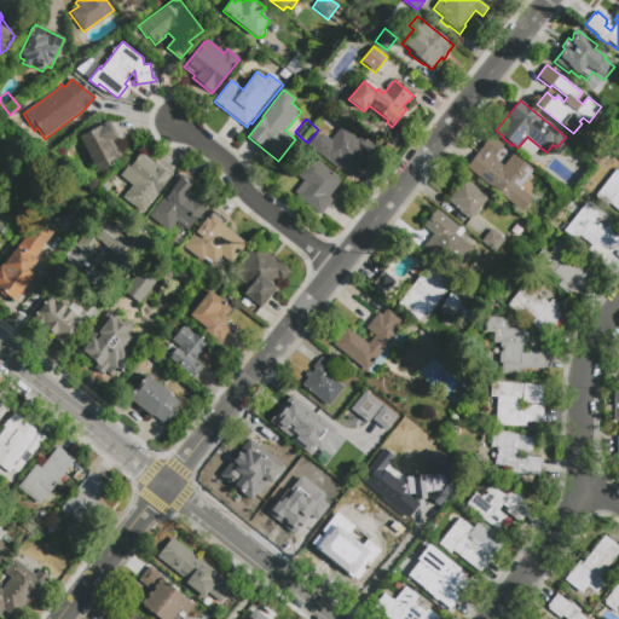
[(123,160),(97,173),(79,138),(100,126),(102,128),(109,125),(113,133),(115,132),(120,139),(114,142),(111,139),(109,140),(114,150),(117,149),(123,160)]
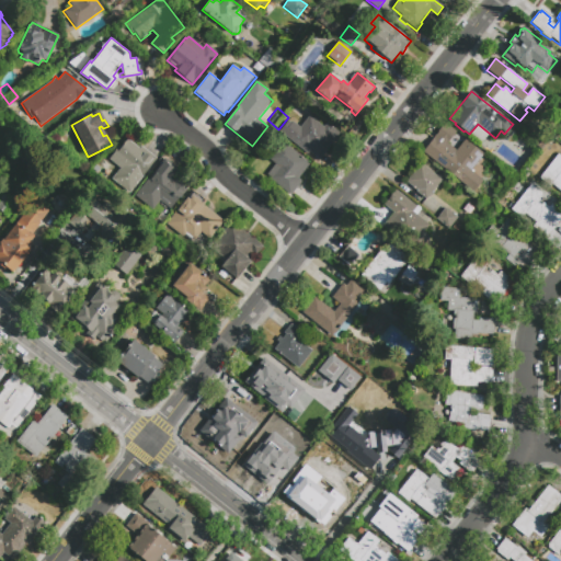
[(283,134),(293,122),(300,128),(309,116),(323,127),(327,123),(340,133),(324,151),(325,152),(320,160),(309,151),(308,153),(283,134)]
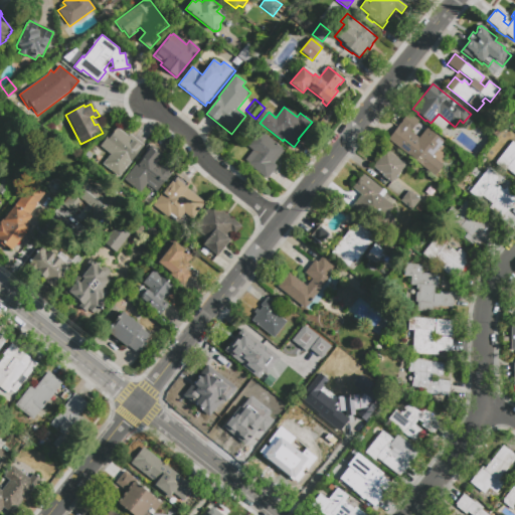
[(435,176),(388,140),(409,114),(418,121),(410,132),(418,138),(427,128),(445,142),(432,157),(444,166),(435,176)]
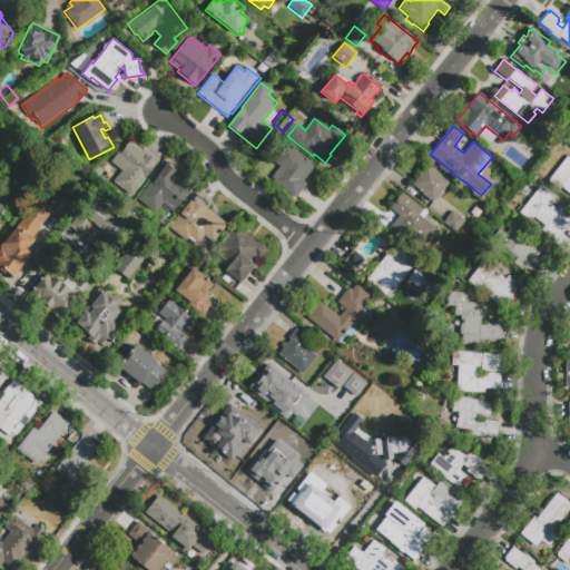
[(131,197),(112,183),(121,172),(110,161),(120,149),(123,151),(129,143),(141,151),(145,149),(160,161),(159,163),(160,164),(143,185),(141,184),(131,197)]
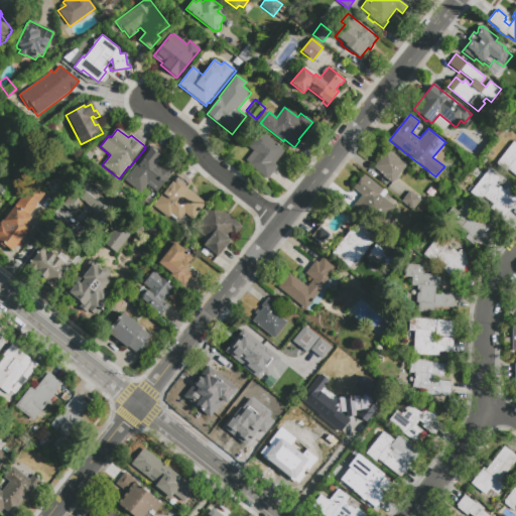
[(247,146),(260,130),(285,150),(274,163),(278,166),(267,179),(245,161),(254,151),(247,146)]
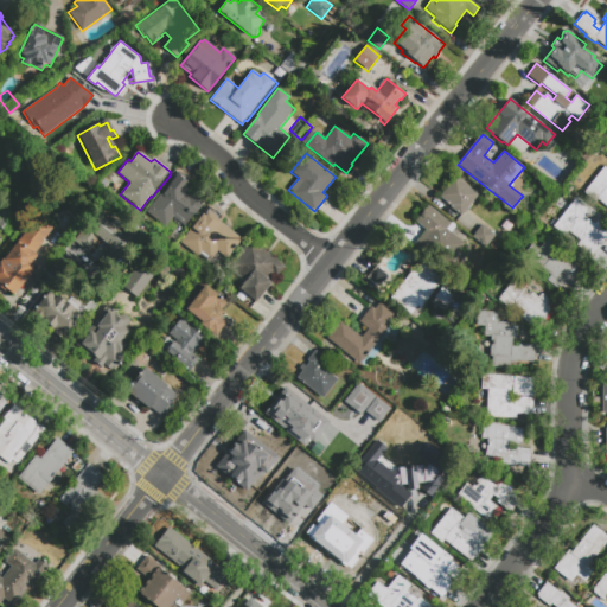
[(606,205),(596,198),(594,200),(585,192),(605,166),(606,167),(606,205)]
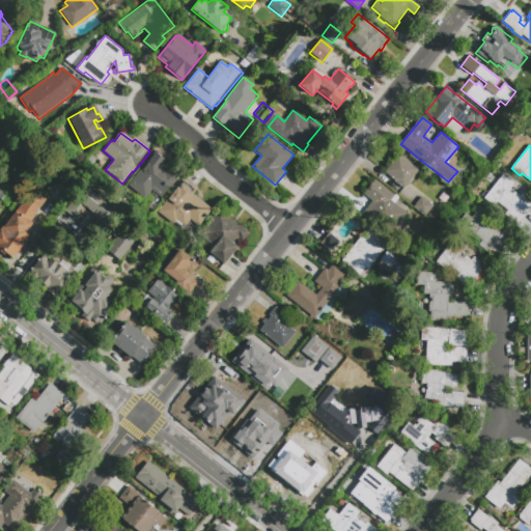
[(171,164),(182,172),(162,198),(151,190),(145,198),(129,186),(156,149),(168,159),(161,169),(165,172),(171,164)]
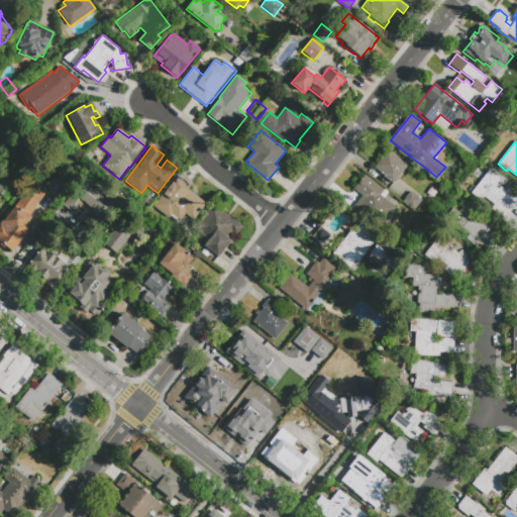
[(407,166),(392,185),(382,177),(383,177),(374,170),(376,167),(375,167),(389,150),(407,166)]
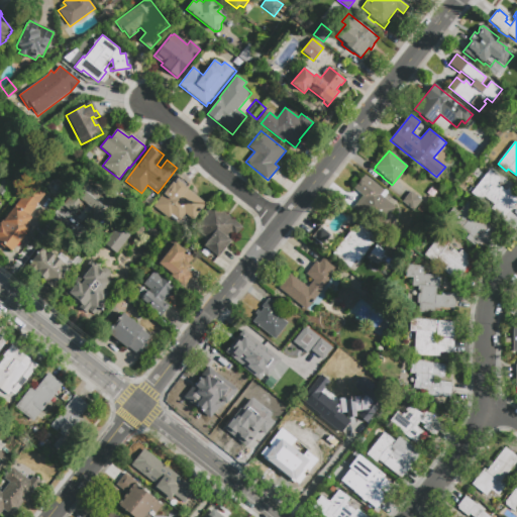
[(489,170),(501,179),(497,184),(506,191),(508,188),(516,194),(516,202),(504,219),(490,209),(494,204),(484,197),(481,200),(472,193),(489,170)]
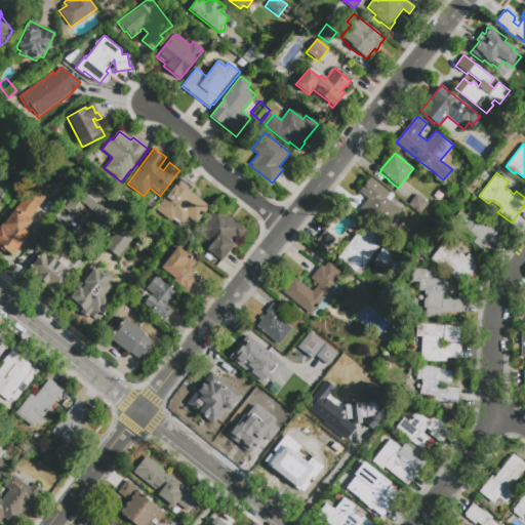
[(180,177),(193,188),(190,192),(209,207),(196,224),(188,217),(182,225),(174,218),(171,221),(156,209),(180,177)]
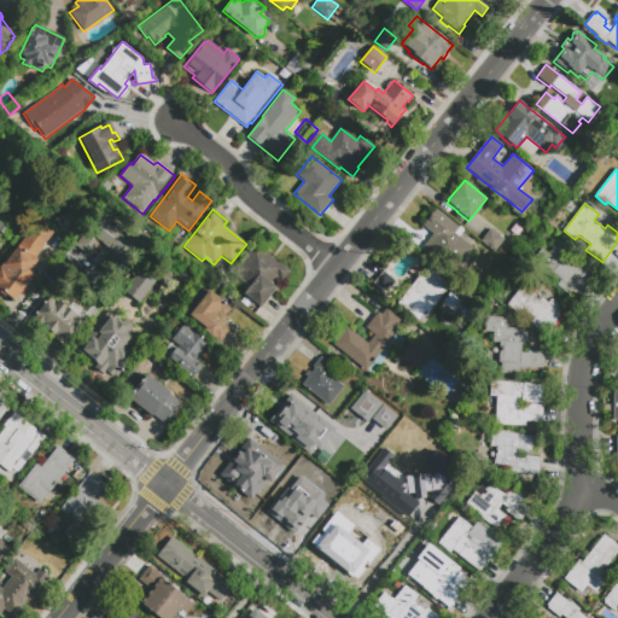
[(423,226),(436,209),(459,227),(460,225),(470,233),(464,240),(473,248),(467,256),(474,262),(462,277),(438,257),(436,261),(421,250),(433,234),(432,232),(431,233),(423,226)]
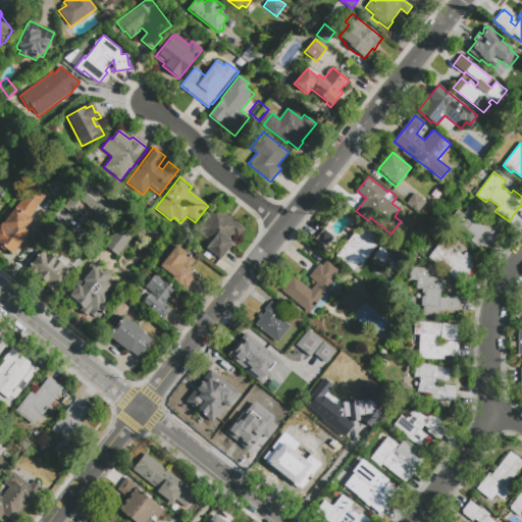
[(15,190),(6,200),(0,195),(0,185),(4,180),(15,190)]
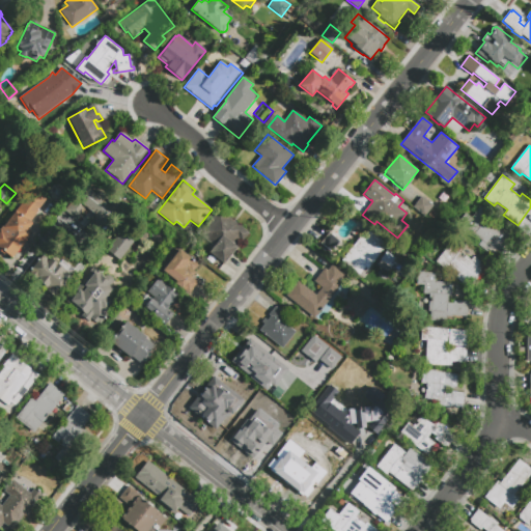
[(87,207),(78,220),(65,211),(84,188),(110,206),(118,205),(120,219),(113,220),(110,221),(111,230),(98,232),(96,215),(87,207)]
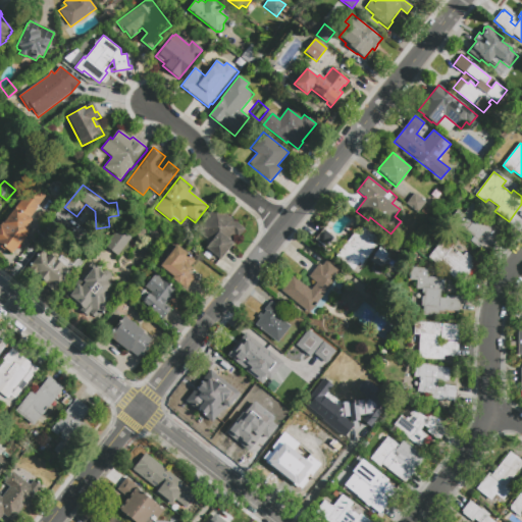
[(11,254),(6,249),(5,251),(0,246),(0,225),(2,223),(3,223),(34,187),(46,196),(37,207),(38,207),(30,217),(33,219),(29,224),(29,228),(28,230),(28,235),(11,254)]
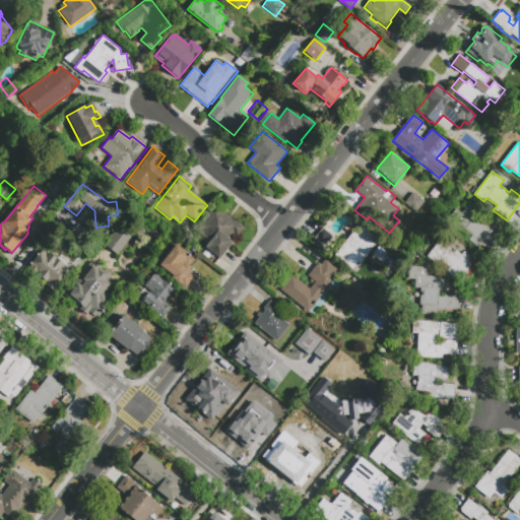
[(425,202),(415,213),(404,203),(413,192),(425,202)]
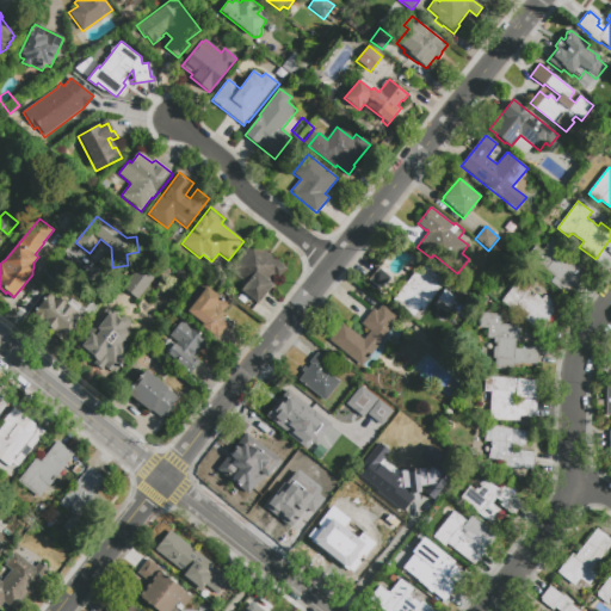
[(584,267),(563,294),(550,282),(554,277),(545,270),(543,273),(525,259),(536,246),(542,251),(551,239),(562,247),(559,253),(572,264),(574,259),(584,267)]
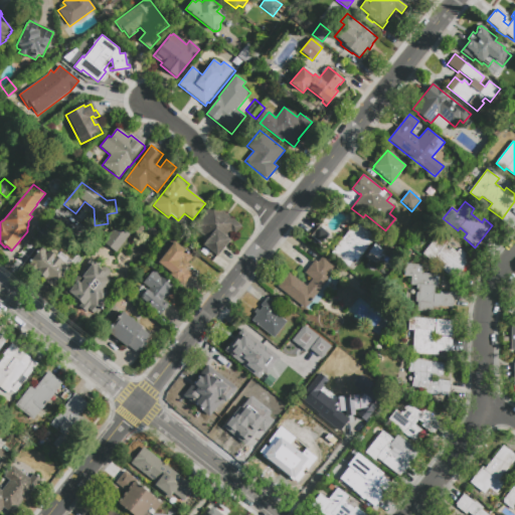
[(231,238),(217,256),(202,245),(207,238),(193,227),(212,203),(241,226),(234,234),(231,231),(228,235),(231,238)]
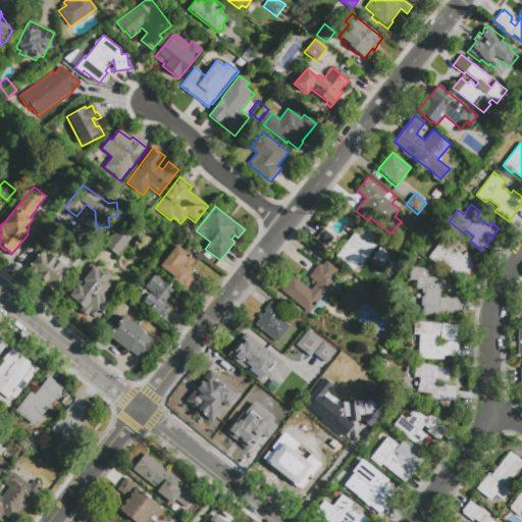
[(374,250),(376,251),(379,248),(386,253),(389,250),(395,254),(378,274),(374,271),(377,266),(367,258),(361,265),(359,264),(353,271),(334,257),(360,224),(381,241),(374,250)]
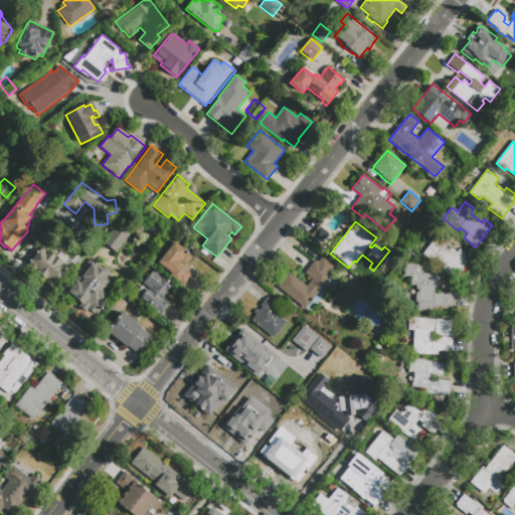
[(321,245),(310,236),(319,225),(330,234),(321,245)]
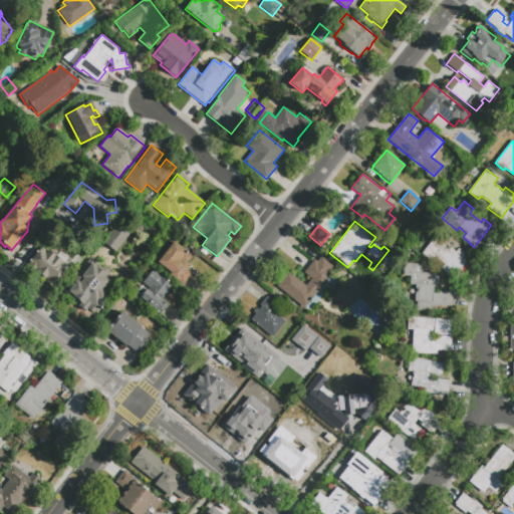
[(102,242),(115,226),(127,236),(115,252),(102,242)]
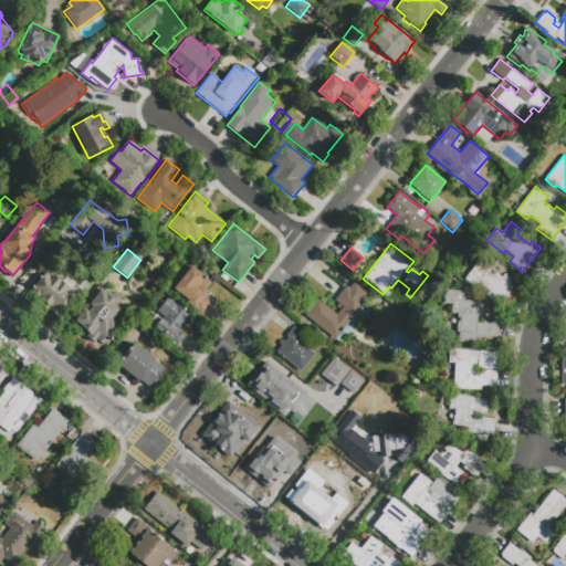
[(491,269),(502,278),(504,273),(519,284),(500,308),(485,297),(489,293),(478,284),(474,289),(464,280),(484,254),(495,263),(491,269)]
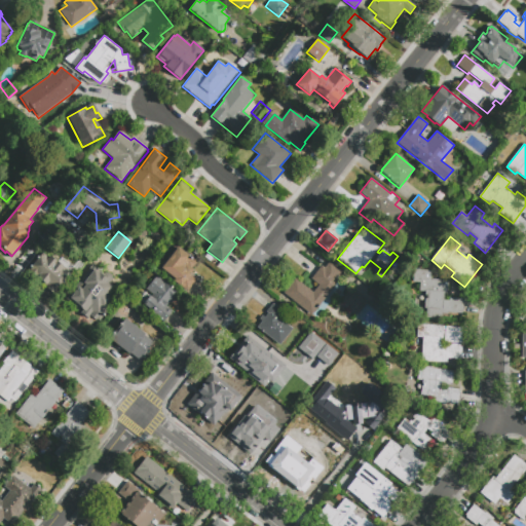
[(161,269),(178,248),(197,262),(193,268),(194,269),(190,275),(196,280),(188,292),(174,280),(175,278),(161,269)]
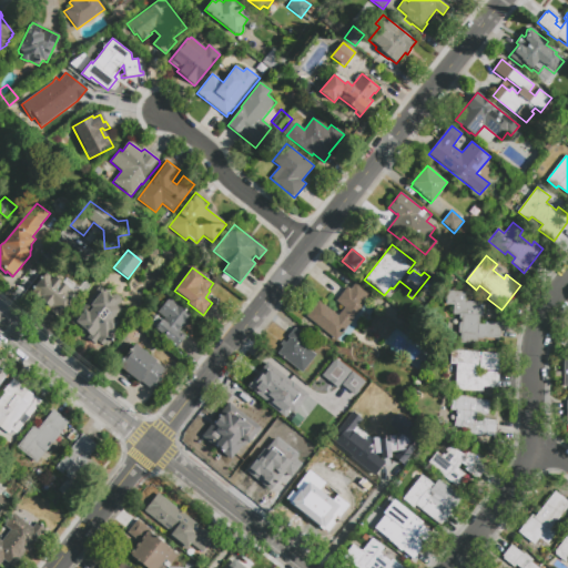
[(52,308),(30,292),(46,273),(52,279),(54,276),(69,288),(68,291),(77,297),(63,313),(62,312),(59,316),(51,311),(52,308)]
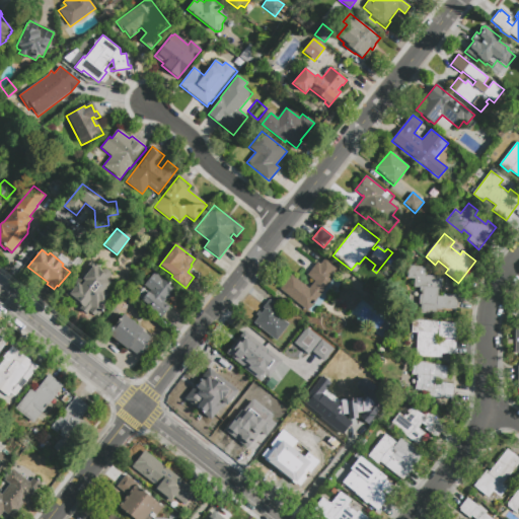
[(324,258),(337,268),(331,274),(336,276),(309,311),(280,289),(291,275),(309,288),(314,281),(307,275),(316,263),(320,265),(324,258)]
